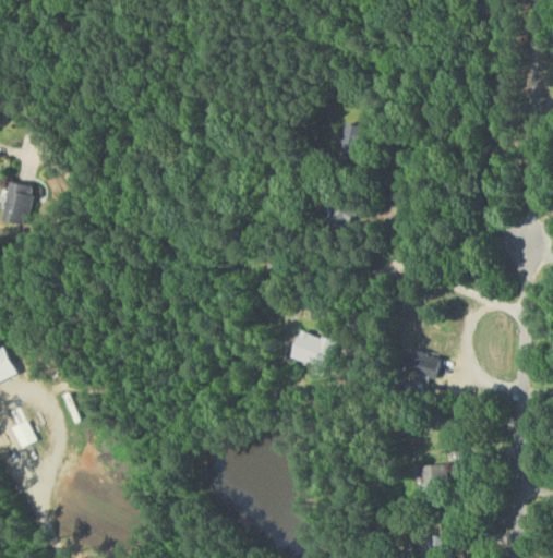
[(3,219),(27,225),(35,184),(12,180),(3,219)]
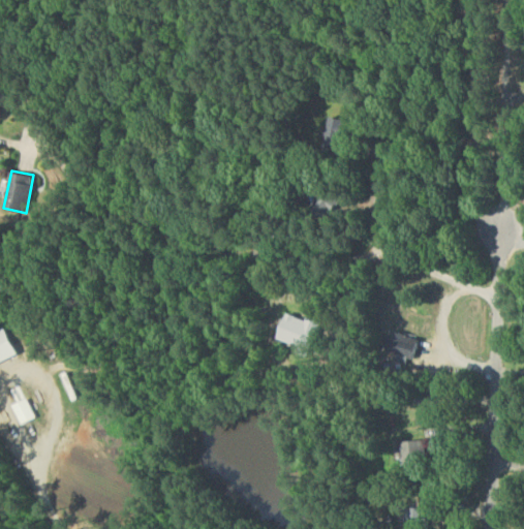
[(274,342),(310,351),(319,319),(305,315),(304,318),(282,312),(274,342)]
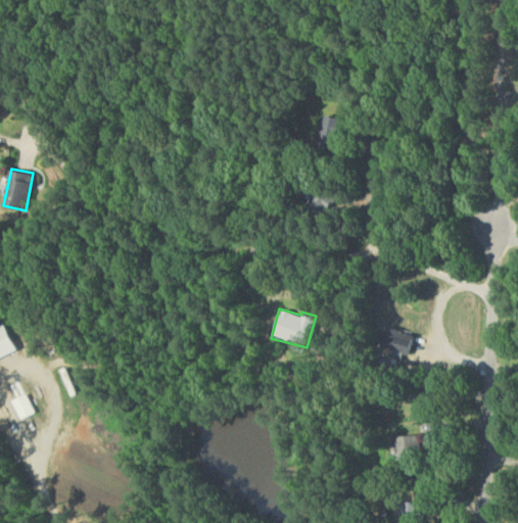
[(0,357),(15,350),(4,326),(0,327),(0,357)]
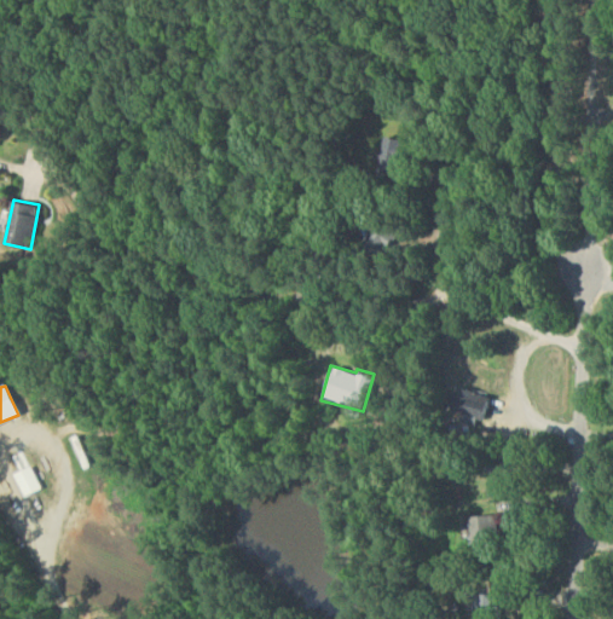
[(13,474),(24,496),(41,489),(30,466),(13,474)]
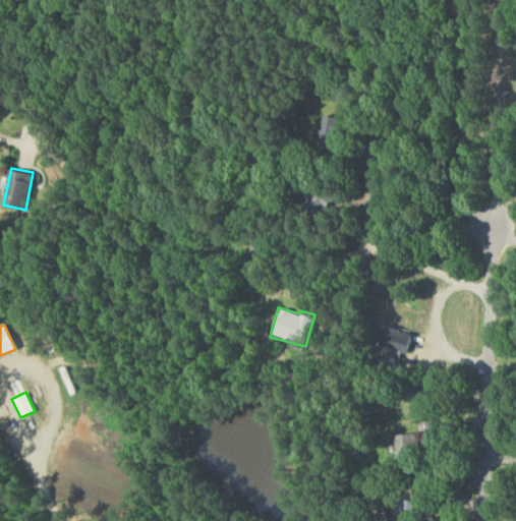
[(417,433),(394,432),(394,455),(417,456),(417,433)]
